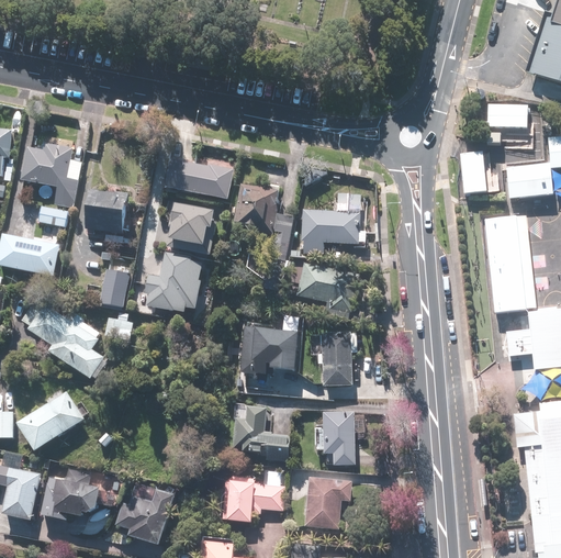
[(525,69),(523,75),(560,88),(560,0),(549,0),(525,69)]
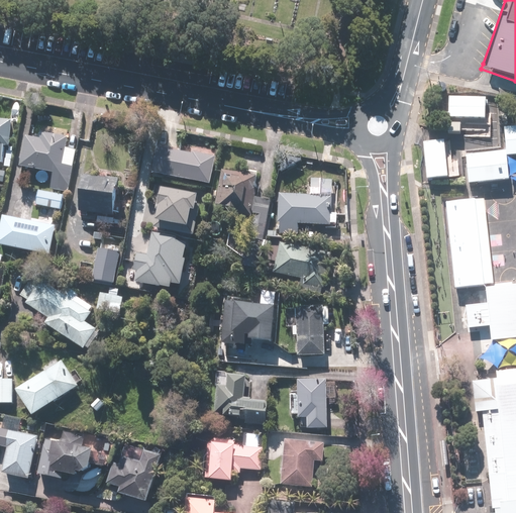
[(2,143),(10,144),(11,117),(0,116),(0,158),(1,159),(2,143)]
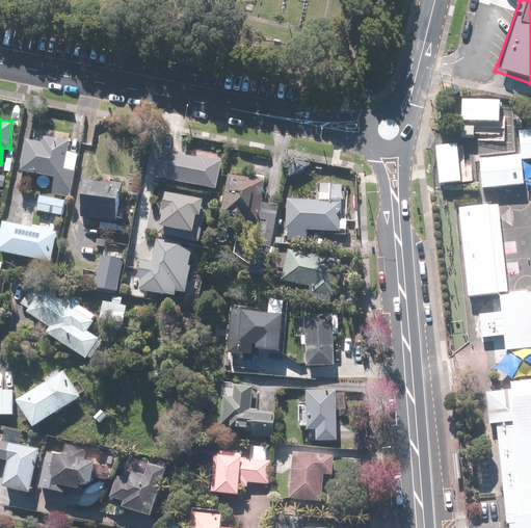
[(530,125),(521,127),(523,158),(530,157),(530,125)]
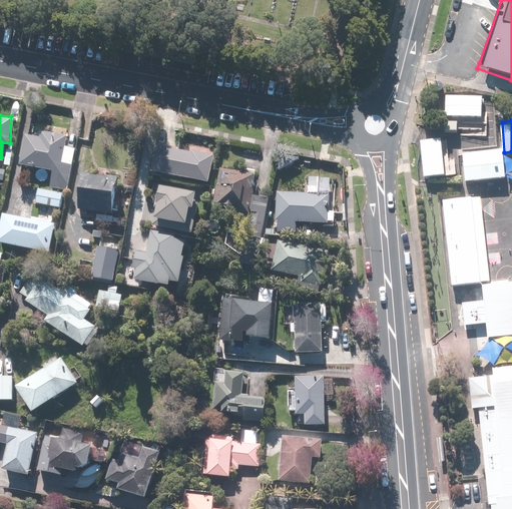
[(67,133),(39,129),(38,136),(24,134),(20,164),(51,169),(48,188),(36,186),(34,202),(60,206),(62,191),(61,191),(61,187),(67,188),(74,147),(65,145),(67,133)]
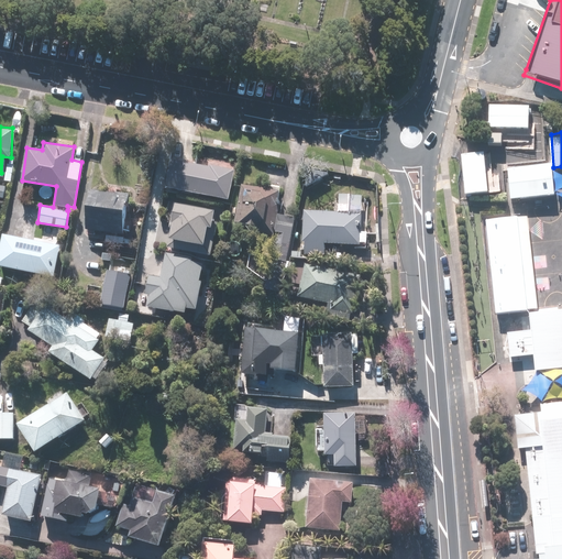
[(233,167),(169,155),(164,187),(228,199),(233,167)]
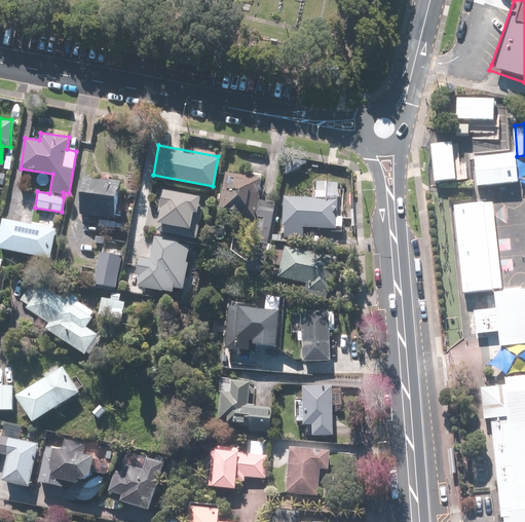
[(517,152),(475,155),(478,186),(519,183),(517,152)]
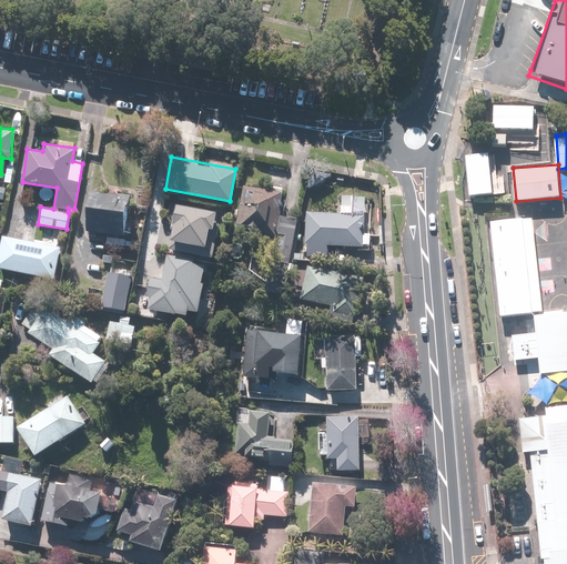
[(250,232),(262,234),(262,232),(276,233),(283,190),(243,184),(238,223),(251,225),(250,232)]
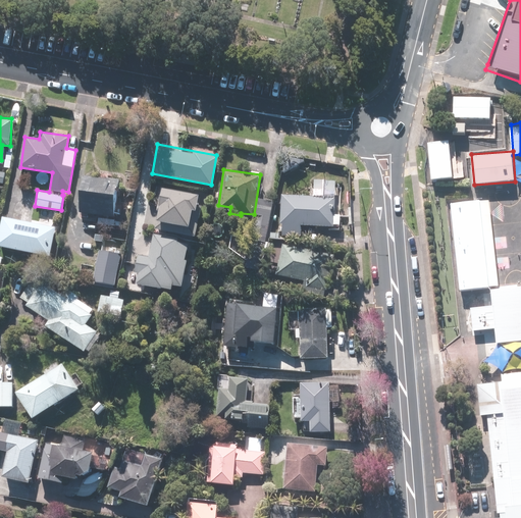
[(80,213),(97,214),(96,222),(114,224),(118,177),(83,173),(80,213)]
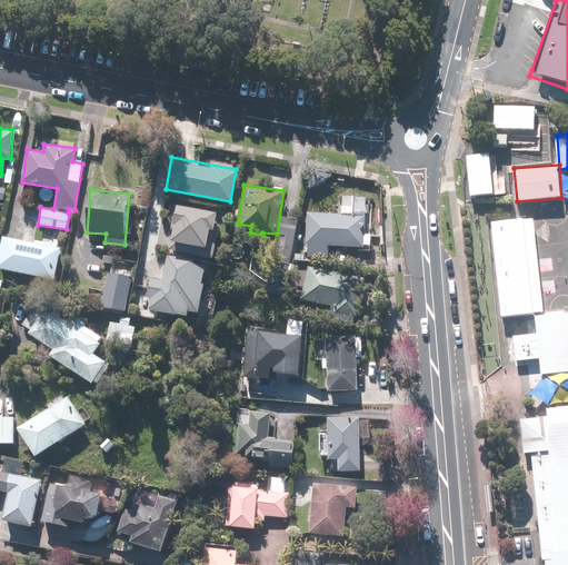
[(217,212),(175,206),(168,241),(206,248),(209,230),(215,230),(217,212)]
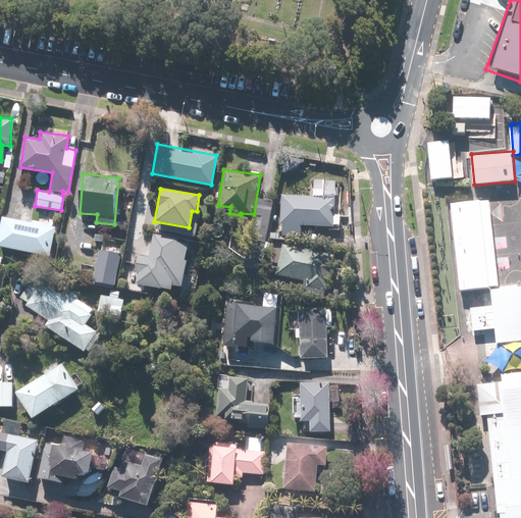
[(334,196),(280,193),(278,223),(275,223),(275,230),(282,230),(282,235),(300,236),(301,223),(333,225),(333,223),(340,223),(340,212),(333,212),(334,196)]
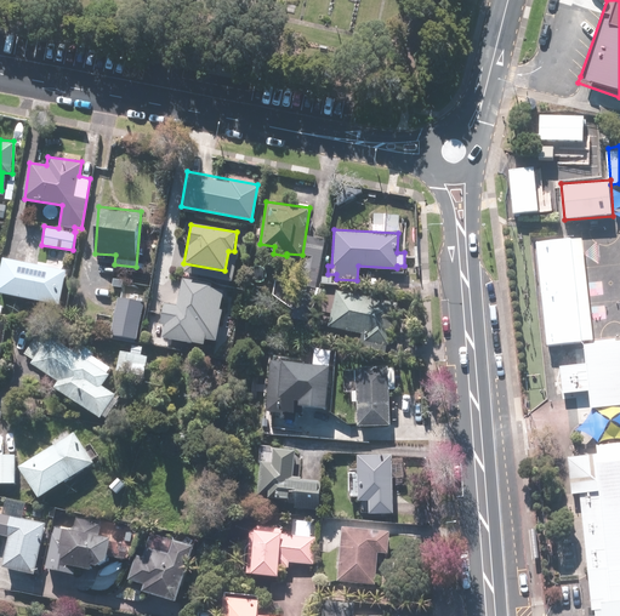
[(570,235),(534,238),(544,347),(580,343),(570,235)]
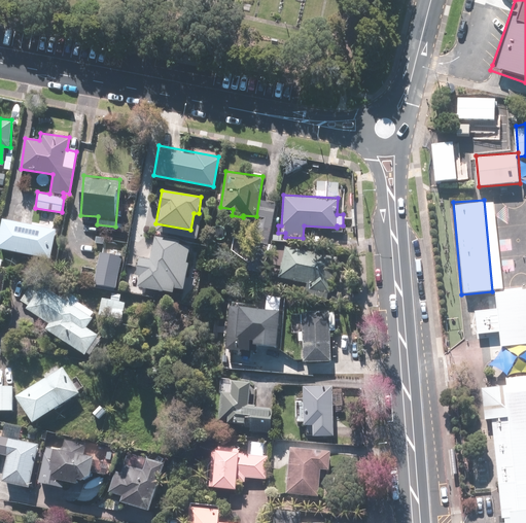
[(56,227),(1,218),(0,225),(0,247),(50,256),(56,227)]
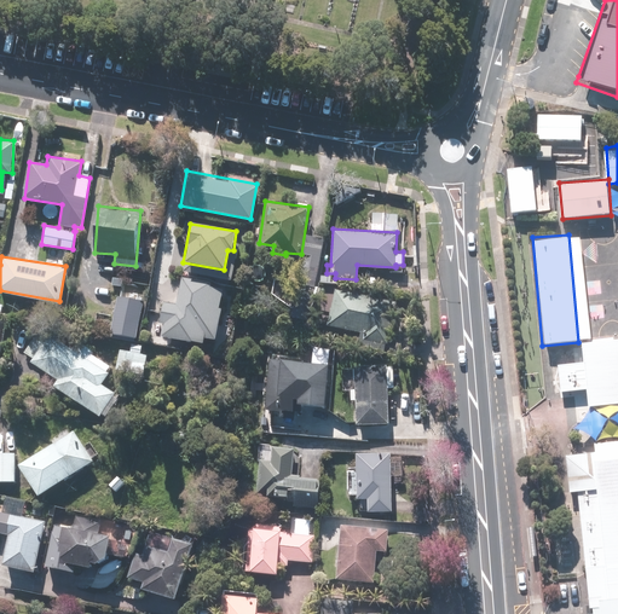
[(145,268),(132,267),(132,281),(144,281),(145,268)]
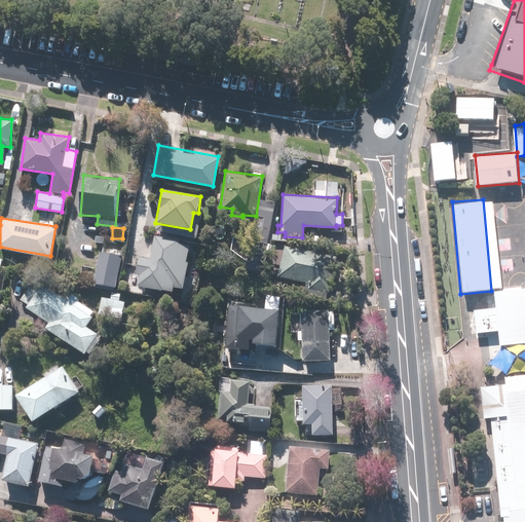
[(147,292),(148,287),(173,292),(174,286),(184,288),(188,261),(186,261),(188,246),(178,244),(179,238),(153,234),(149,257),(138,255),(136,270),(130,269),(128,281),(137,282),(136,290),(147,292)]
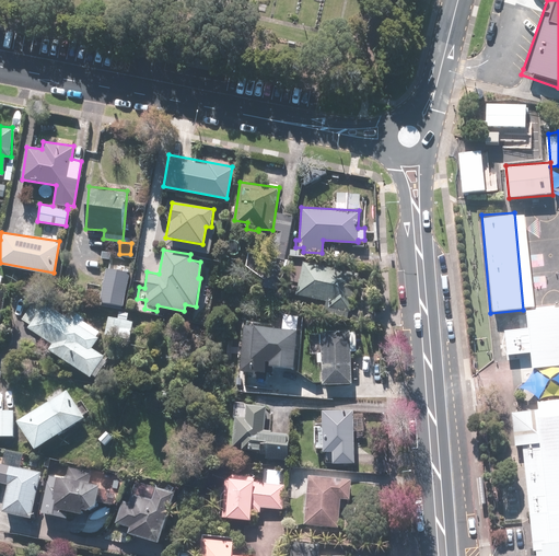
[(317,263),(316,266),(303,263),(295,292),(325,300),(322,313),(345,320),(357,277),(351,276),(352,271),(317,263)]
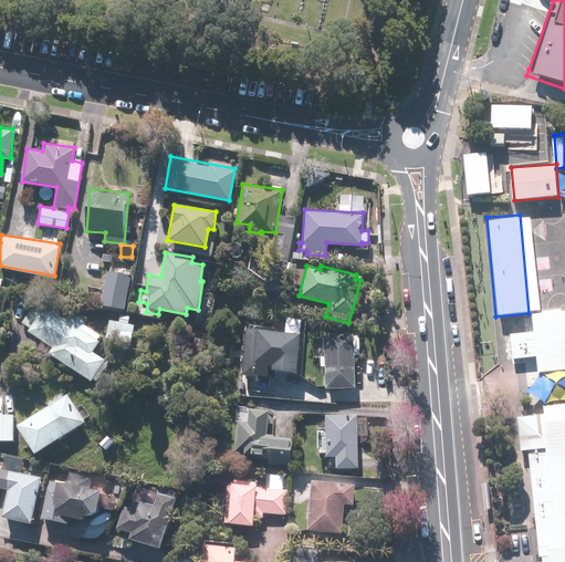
[(131,273),(106,269),(100,304),(125,309),(131,273)]
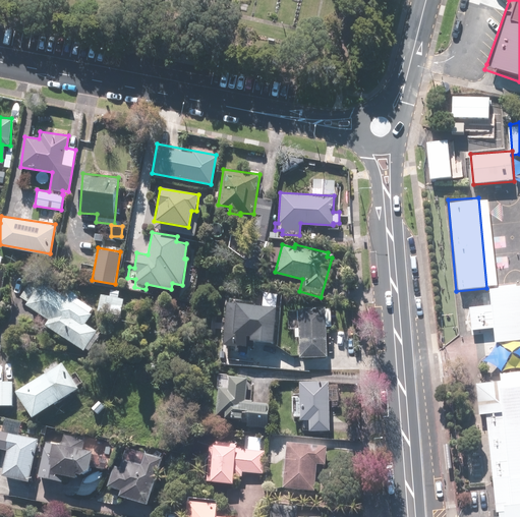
[(262,254),(246,251),(243,267),(258,269),(262,254)]
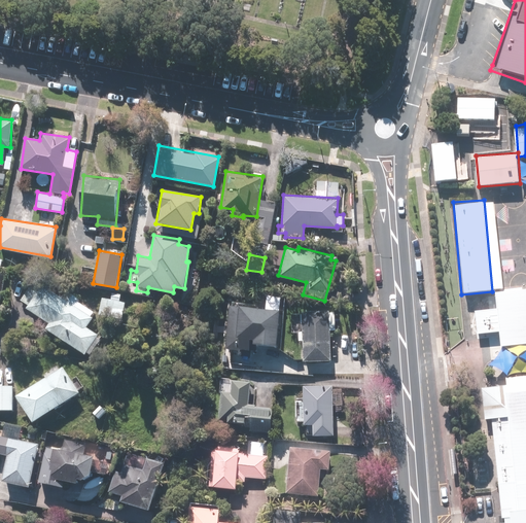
[(93,312),(47,280),(28,308),(46,321),(44,324),(85,354),(99,336),(86,326),(93,318),(90,316),(93,312)]
